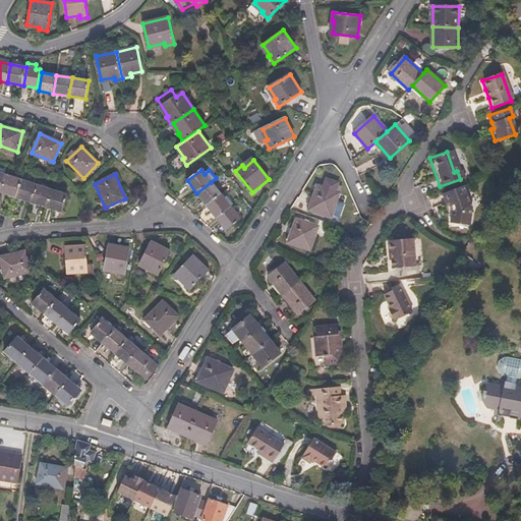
[(0,190),(0,191),(15,196),(20,180),(5,175),(0,190)]
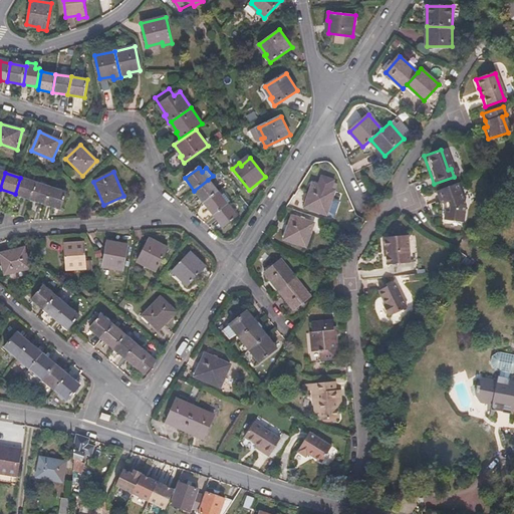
[(15,194),(30,199),(35,183),(20,178),(15,194)]
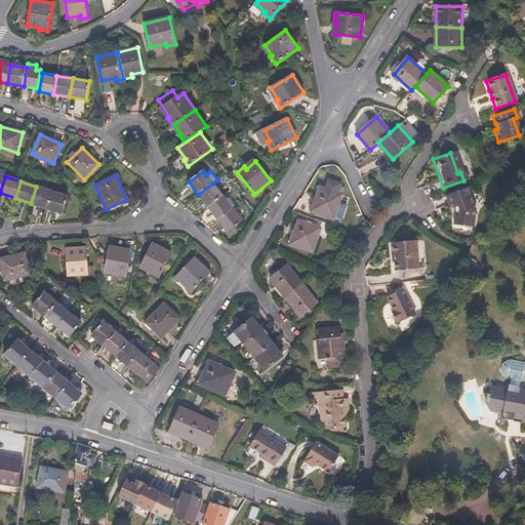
[(341,187),(330,183),(328,191),(320,189),(312,211),(333,218),(340,196),(338,195),(341,187)]
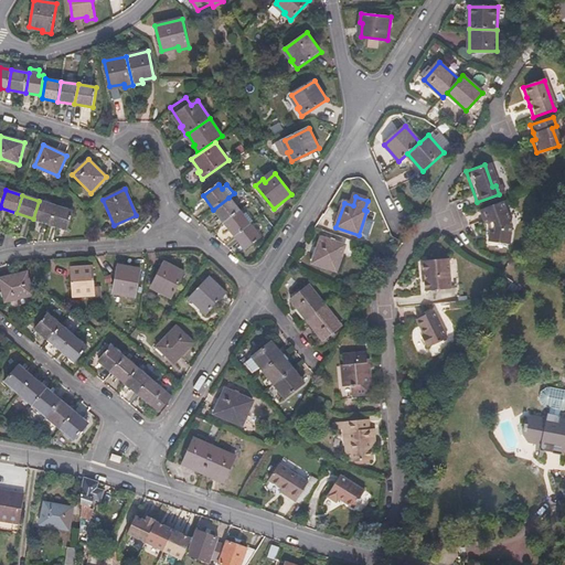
[(224,223),(240,211),(228,198),(213,210),(224,223)]
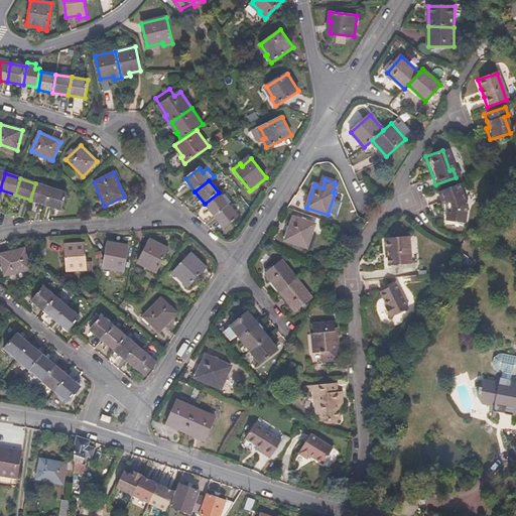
[(30,200),(45,205),(51,188),(35,183),(30,200)]
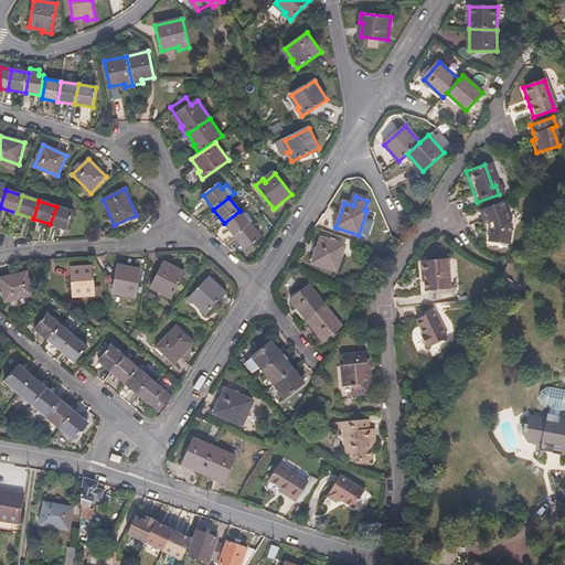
[(494,203),(471,212),(476,224),(480,223),(482,231),(480,244),(500,247),(503,227),(494,203)]
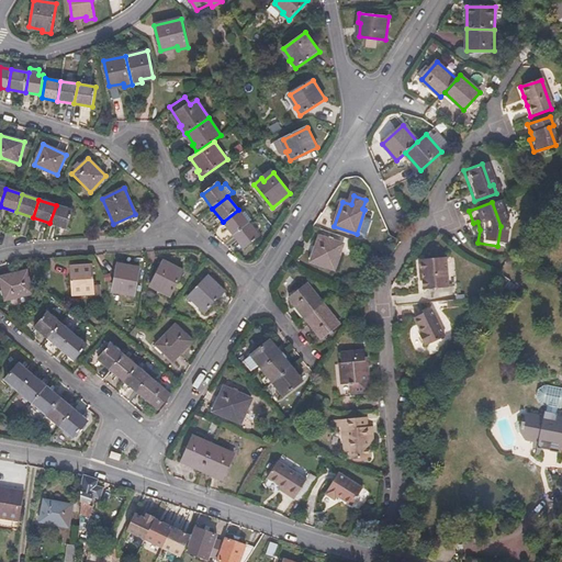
[(56,205),(49,223),(66,228),(72,211),(56,205)]
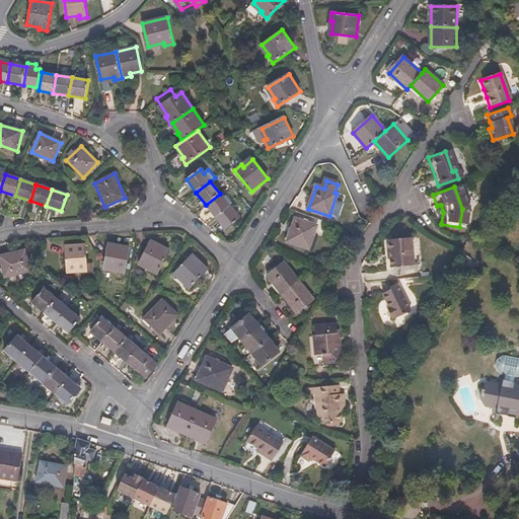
[(216,218),(230,207),(220,194),(206,205),(216,218)]
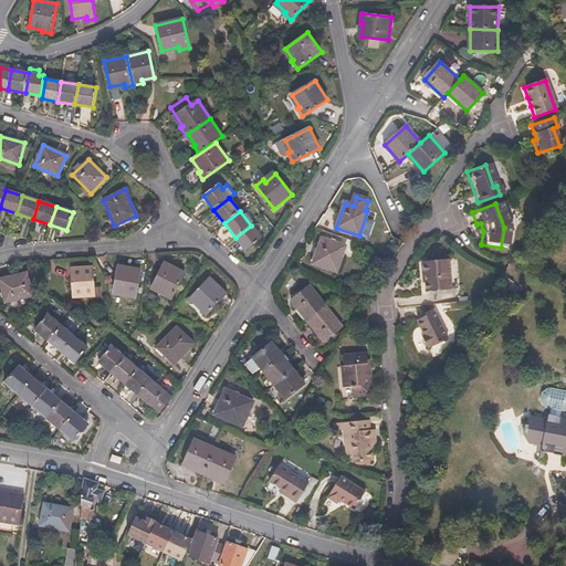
[(251,226),(236,238),(245,251),(261,239),(251,226)]
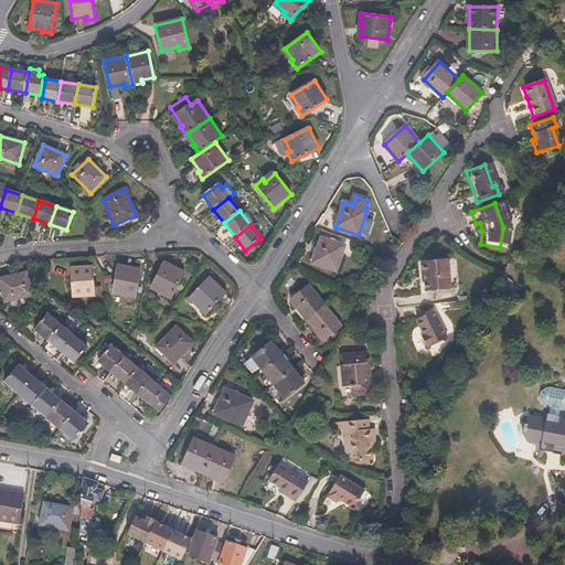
[(352,248),(321,238),(313,264),(336,270),(340,258),(348,260),(352,248)]
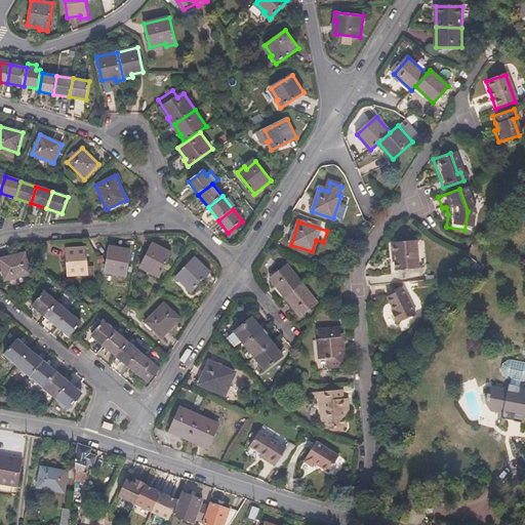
[(392,242),(394,270),(418,268),(416,240),(392,242)]
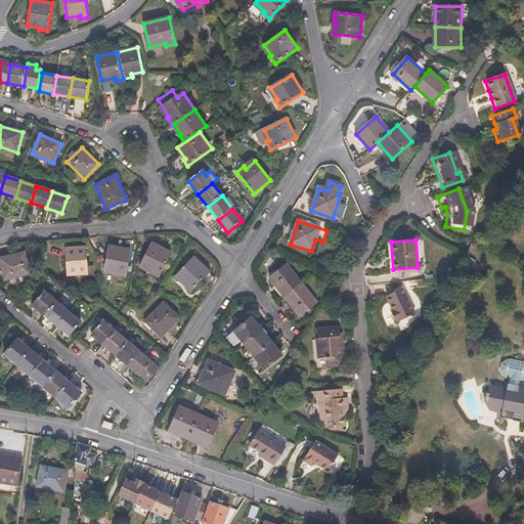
[(153,243),(139,266),(150,272),(149,274),(158,278),(171,252),(153,243)]
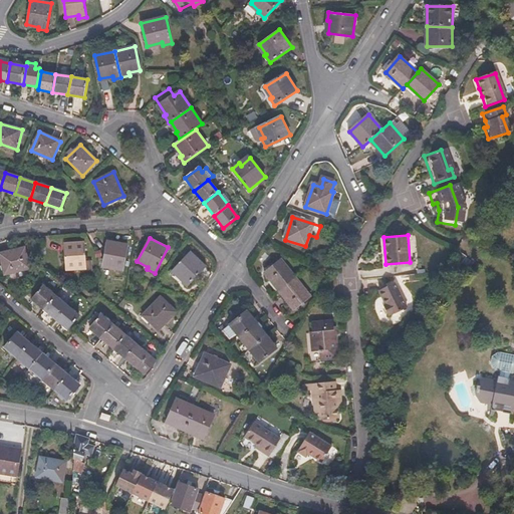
[(106,242),(102,265),(114,267),(113,269),(122,271),(127,245),(106,242)]
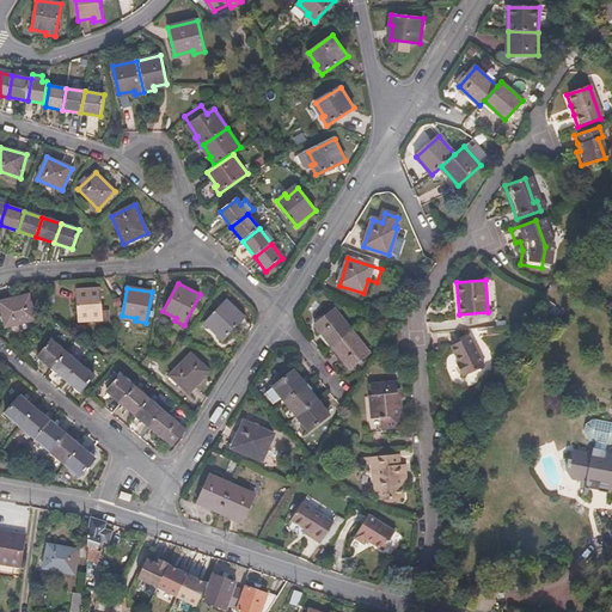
[(75,291),(78,319),(91,318),(92,322),(102,320),(101,289),(75,291)]
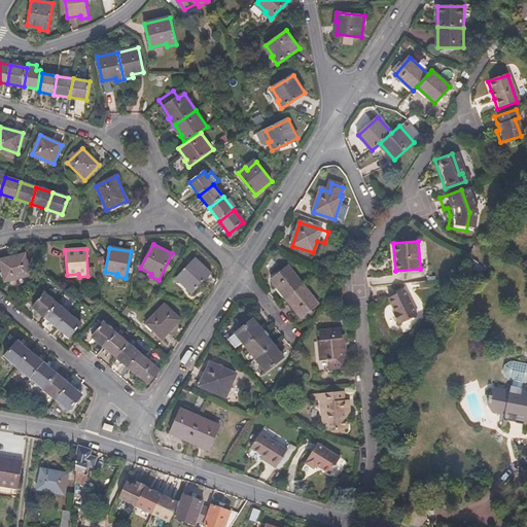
[(0,259),(0,265),(4,282),(30,276),(25,254),(0,259)]
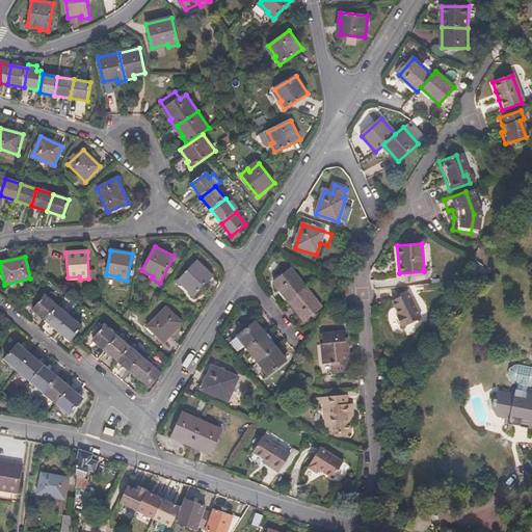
[(196,261),(179,280),(189,289),(187,291),(193,296),(212,275),(196,261)]
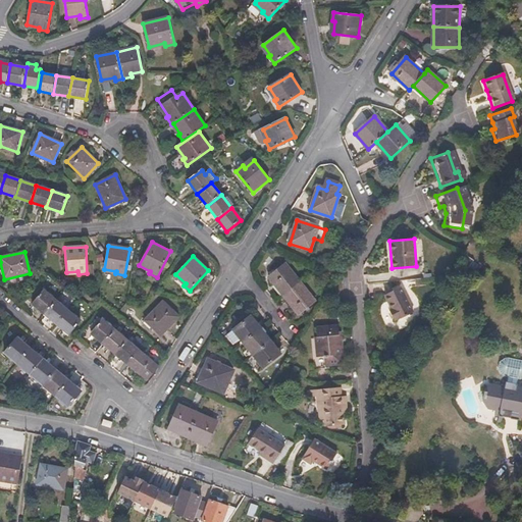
[(283,295),(300,282),(285,263),(268,276),(283,295)]
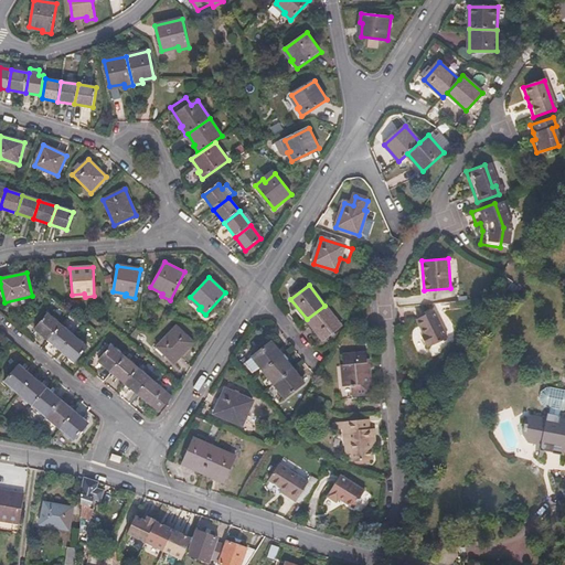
[(324,306),(307,319),(323,341),(341,327),(324,306)]
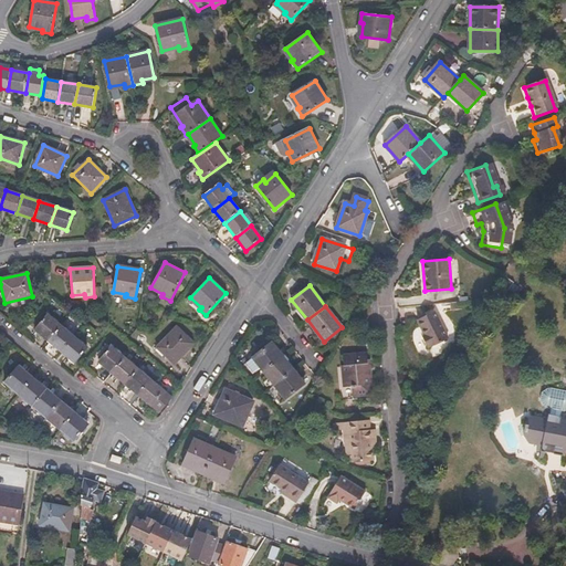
[(415,321),(422,336),(420,337),(426,347),(428,346),(429,347),(446,338),(431,312),(415,321)]
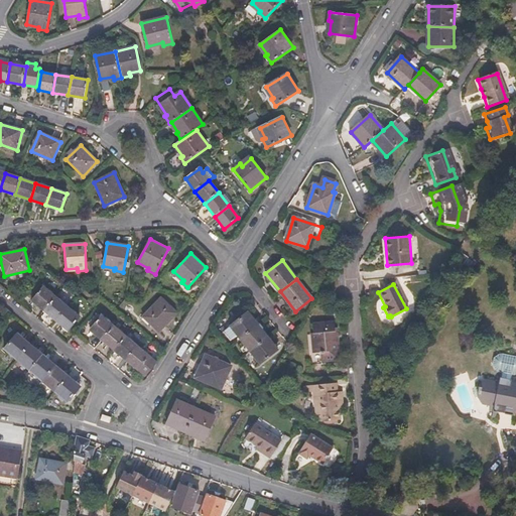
[(31,300),(43,310),(53,297),(42,287),(31,300)]
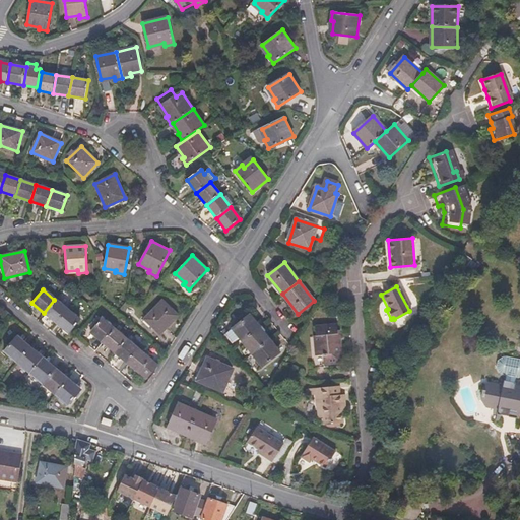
[(44,313),(56,323),(66,310),(54,300),(44,313)]
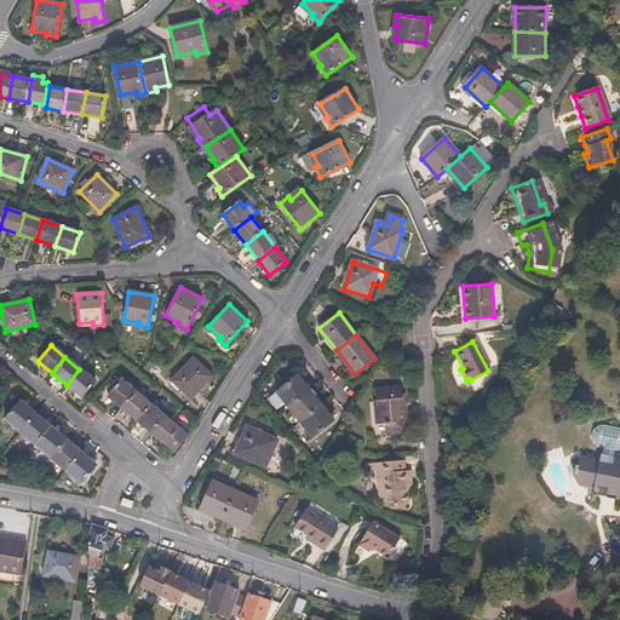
[(193,359),(173,379),(187,392),(183,395),(190,401),(212,378),(193,359)]
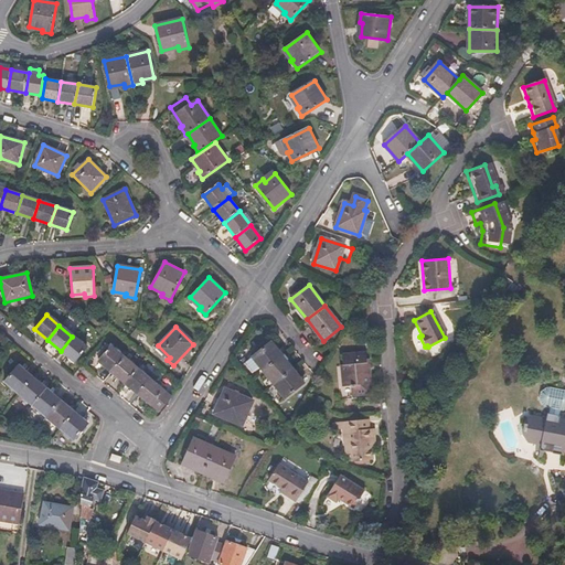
[(72,337),(61,351),(74,362),(86,349),(72,337)]
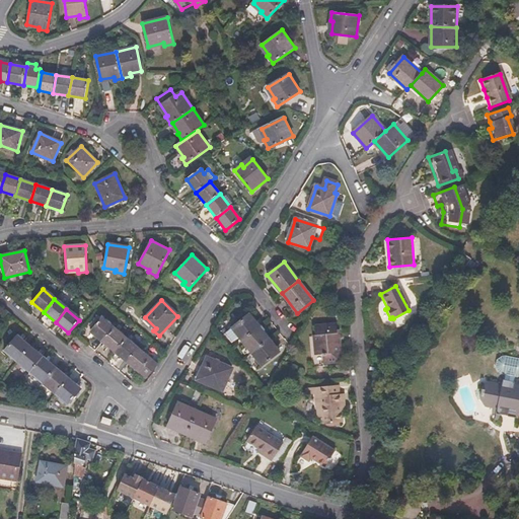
[(242,341),(260,327),(249,315),(232,328),(242,341)]
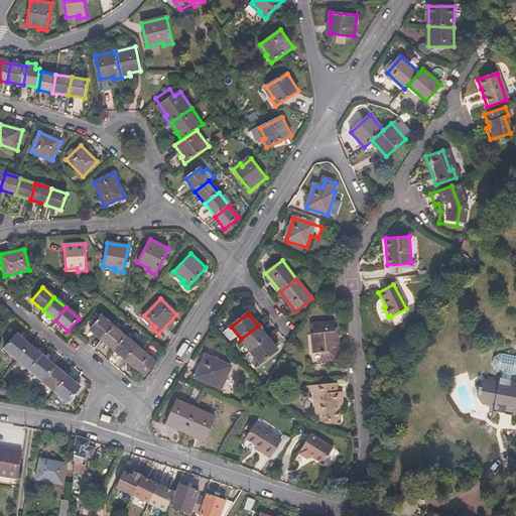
[(102,340),(113,327),(101,315),(89,330),(102,340)]
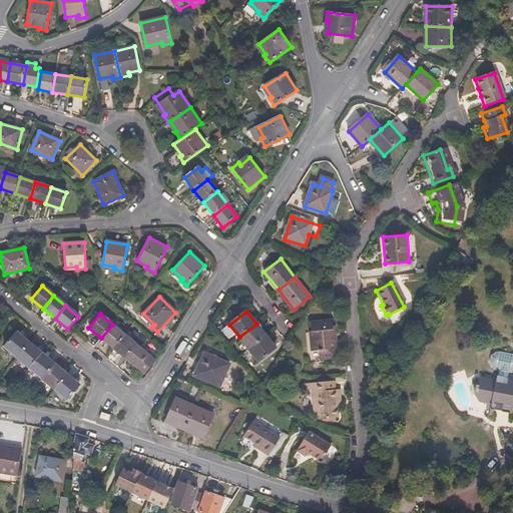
[(324,349),(325,358),(340,357),(338,336),(335,336),(334,320),(312,321),(313,330),(311,330),(313,349),(321,348),(321,350),(324,349)]
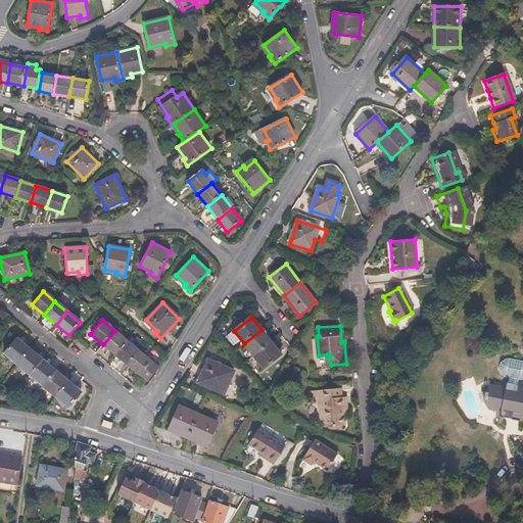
[(254,357),(272,343),(262,330),(244,343),(254,357)]
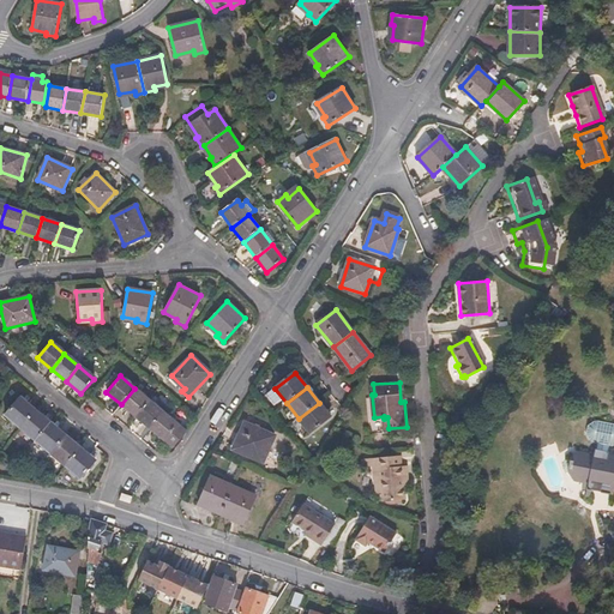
[(121,404),(134,416),(149,401),(134,389),(121,404)]
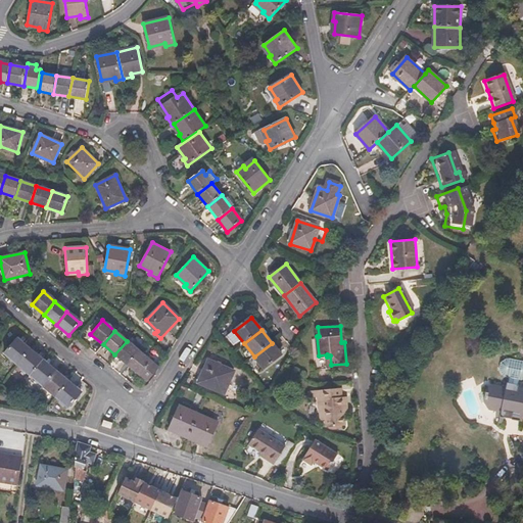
[(2,352),(17,365),(30,349),(15,337),(2,352)]
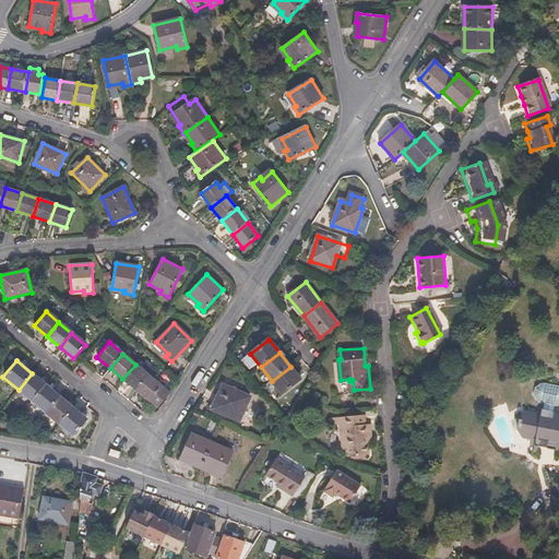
[(122,379),(137,391),(149,376),(135,365),(122,379)]
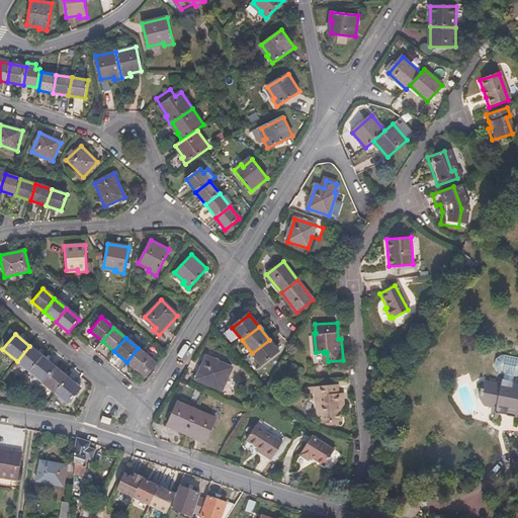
[(269,340),(252,353),(261,365),(278,352),(269,340)]
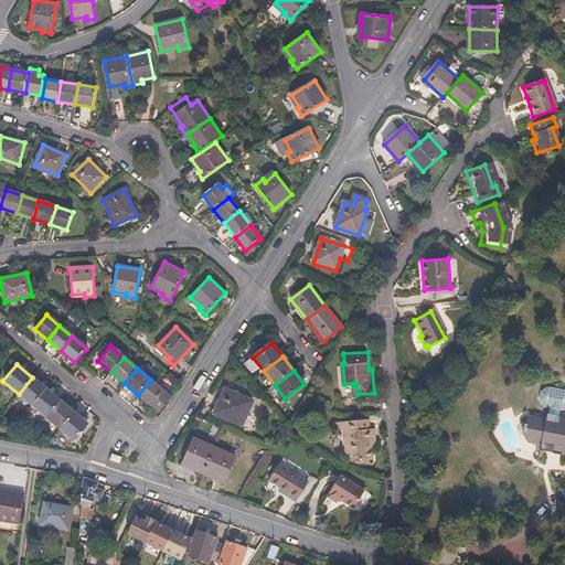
[(19,394),(32,405),(45,388),(32,377),(19,394)]
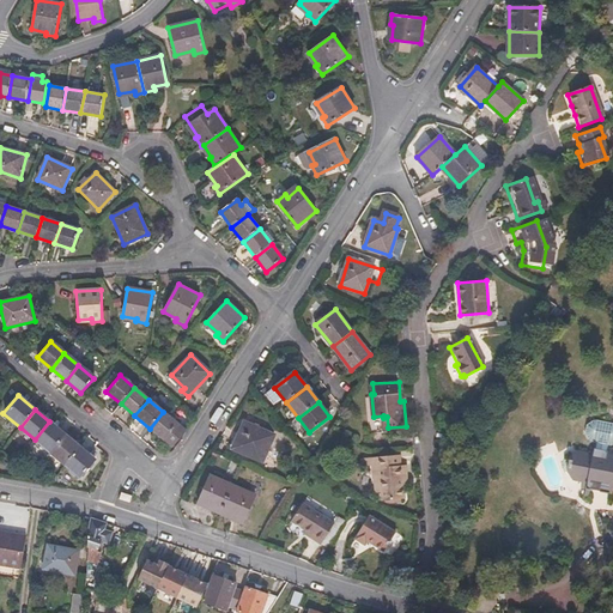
[(163,412),(150,429),(171,447),(184,431),(163,412)]
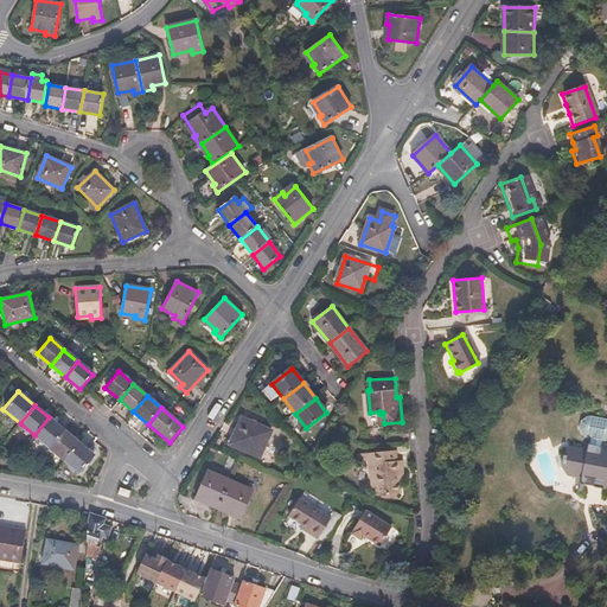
[(606,419),(588,415),(581,419),(580,428),(583,434),(587,436),(601,440),(606,441),(606,440),(606,419)]
